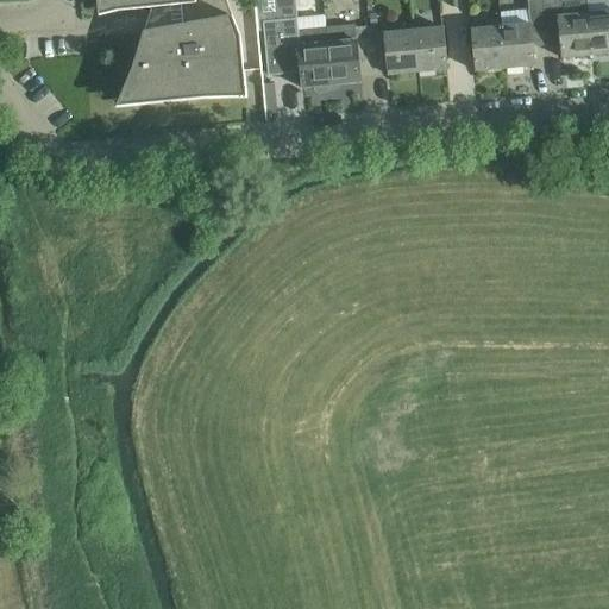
[(96,0),(96,2),(117,0),(118,11),(155,7),(157,29),(144,31),(131,70),(135,105),(205,98),(203,88),(244,83),(239,37),(225,0),(96,0)]
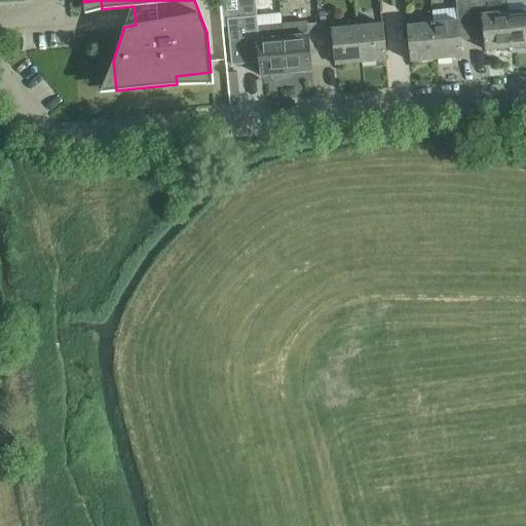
[(254,0),(220,0),(224,28),(227,27),(226,19),(256,16),(255,12),(256,12),(254,0)]
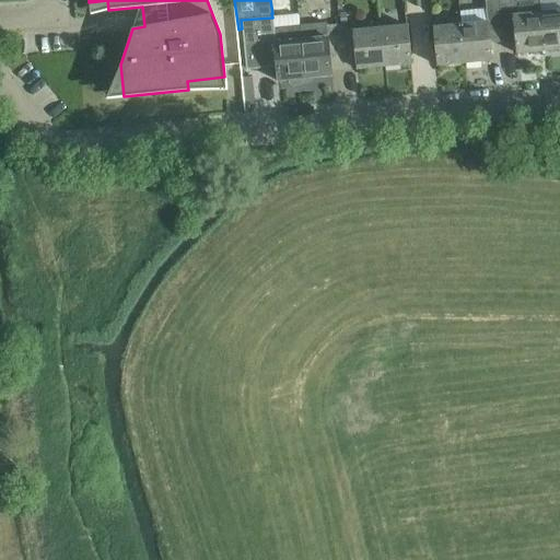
[(537,0),(497,0),(502,39),(515,38),(516,54),(544,50),(539,12),(537,0)]
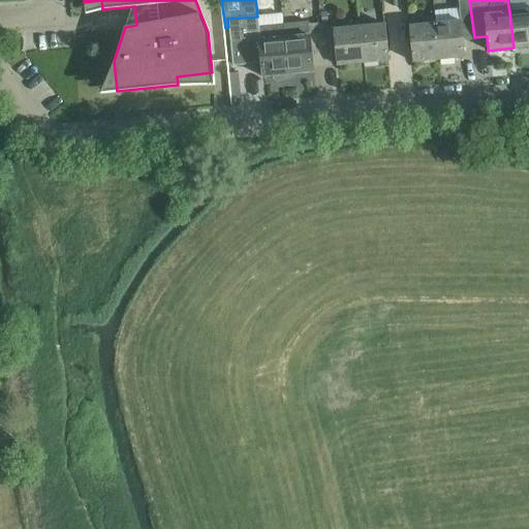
[(528,9),(509,11),(514,48),(528,45),(528,9)]
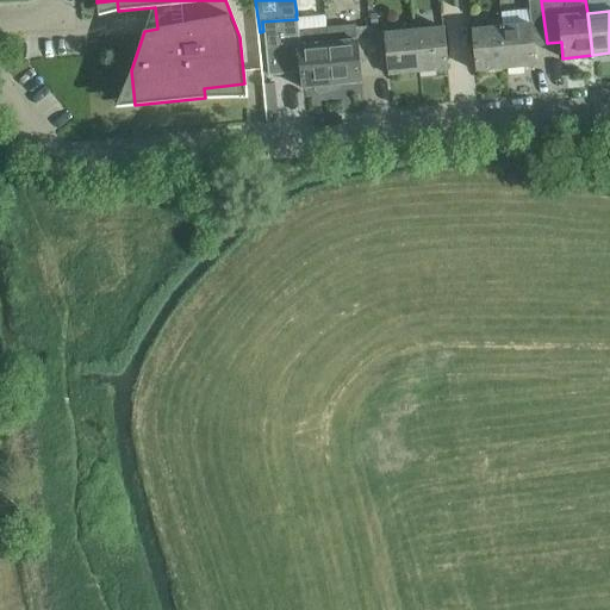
[(313,87),(315,89),(318,93),(327,92),(329,88),(329,86),(331,86),(325,27),(297,30),(297,19),(262,22),(263,31),(268,74),(300,70),(302,88),(313,87)]
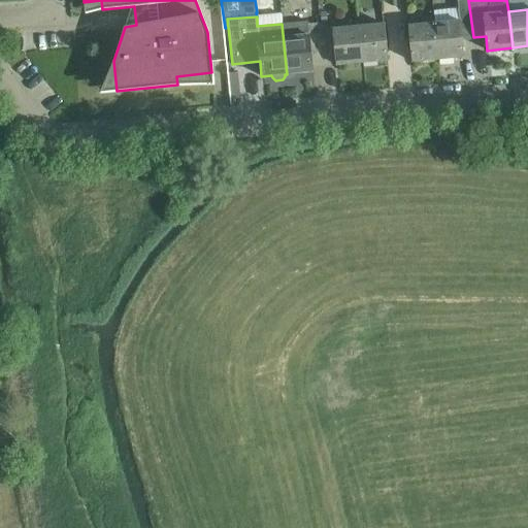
[(434,23),(437,60),(463,57),(459,21),(434,23)]
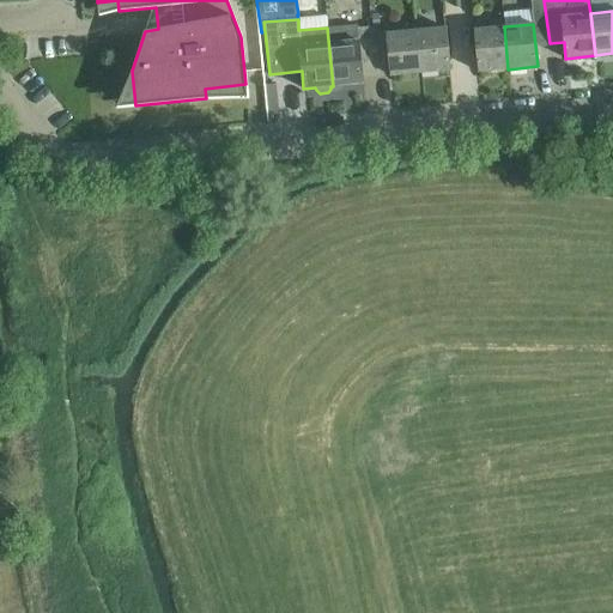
[(360,67),(375,66),(371,26),(356,28),(354,25),(327,28),(333,86),(362,83),(360,67)]
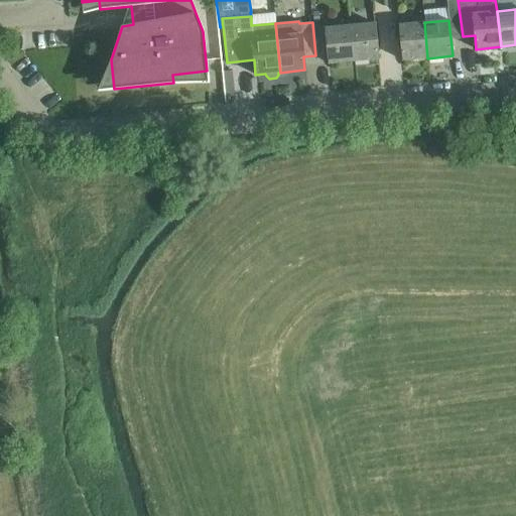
[(325,28),(325,21),(312,22),(315,55),(315,52),(328,51),(329,63),(353,61),(350,25),(325,28)]
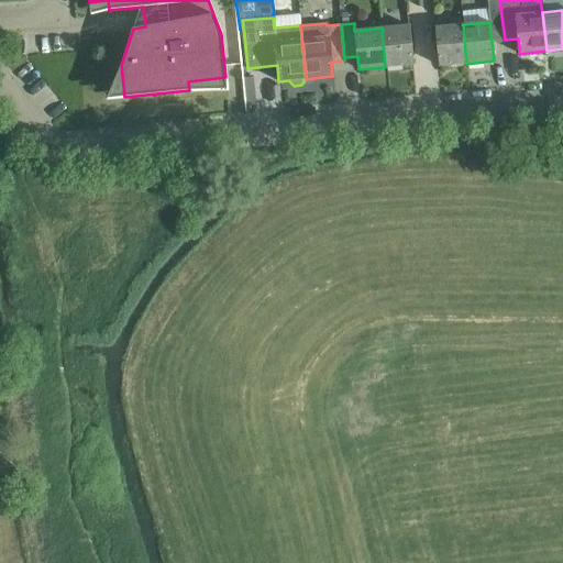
[(466,64),(463,24),(435,28),(439,66),(466,64)]
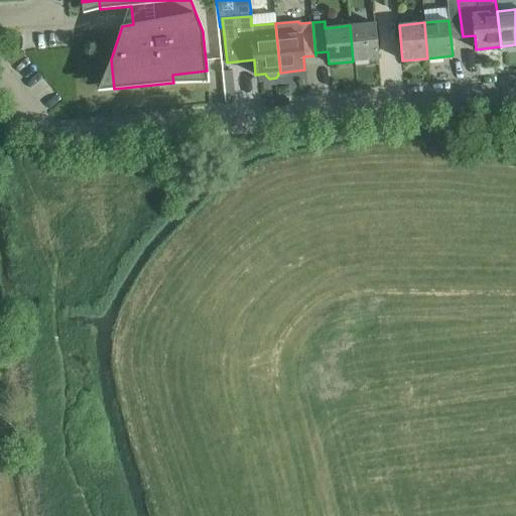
[(374,23),(350,25),(353,61),(378,58),(374,23)]
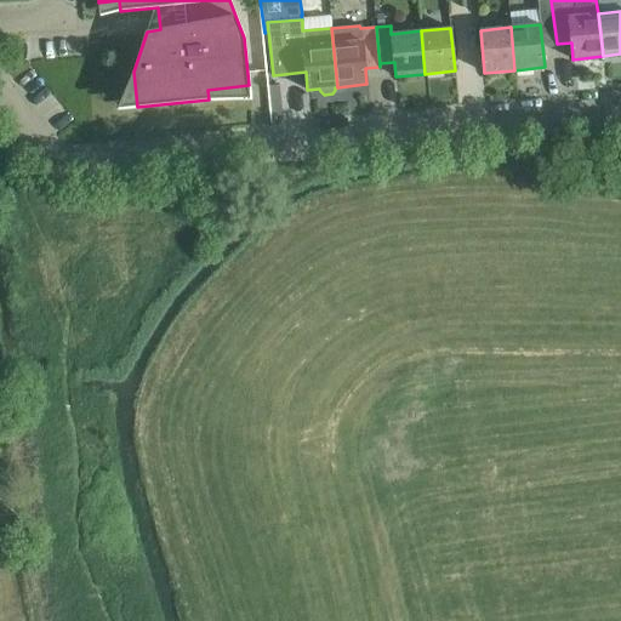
[(279,85),(269,85),(272,117),(281,115),(279,85)]
